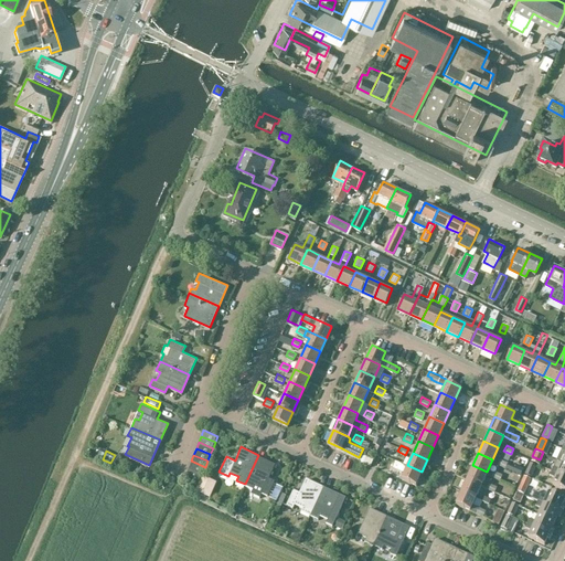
[(275,463),(258,455),(245,484),(253,487),(251,491),(259,496),(262,491),(268,494),(275,479),(268,476),(275,463)]
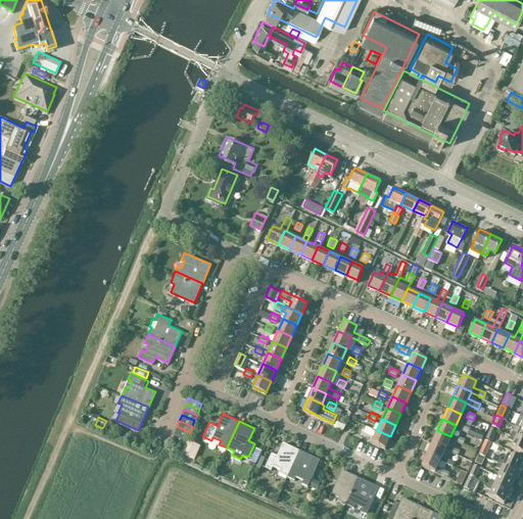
[(366,423),(363,428),(370,432),(372,426),(366,423)]
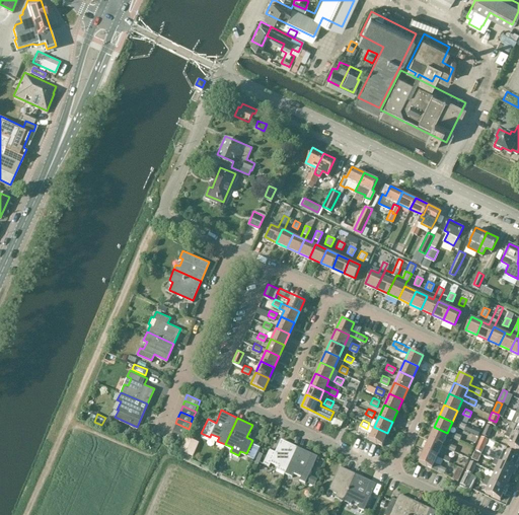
[(459,420),(457,425),(464,428),(466,423),(459,420)]
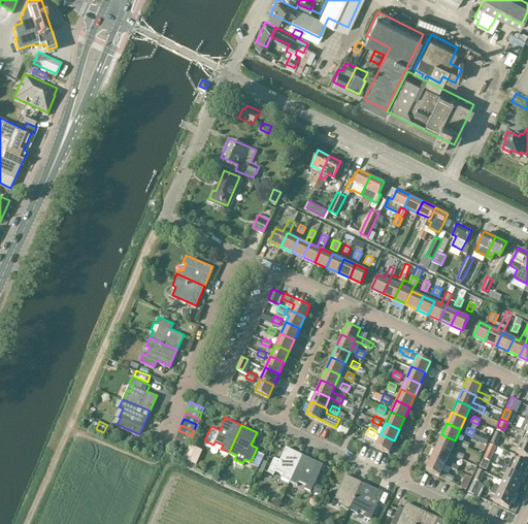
[(518,433),(516,437),(527,443),(527,430),(526,430),(521,427),(518,433)]
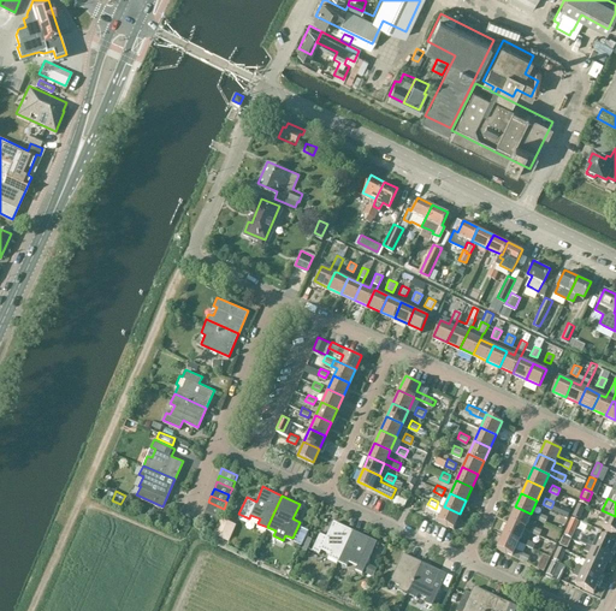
[(220,515),(224,509),(208,502),(206,509),(220,515)]
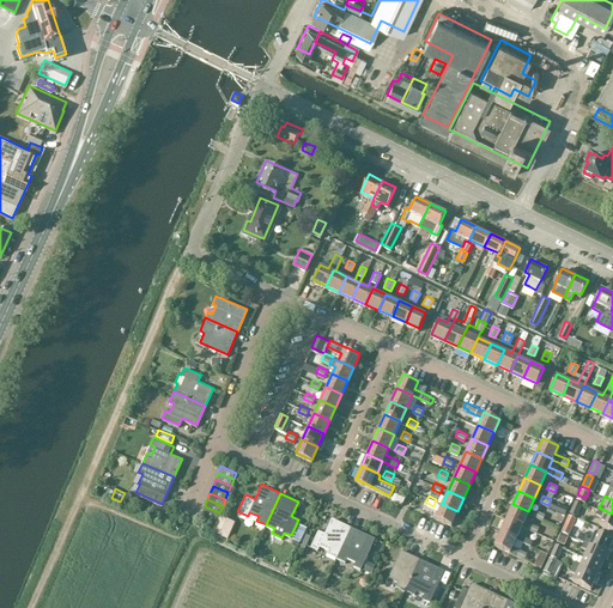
[(582,502),(575,499),(570,511),(576,514),(582,502)]
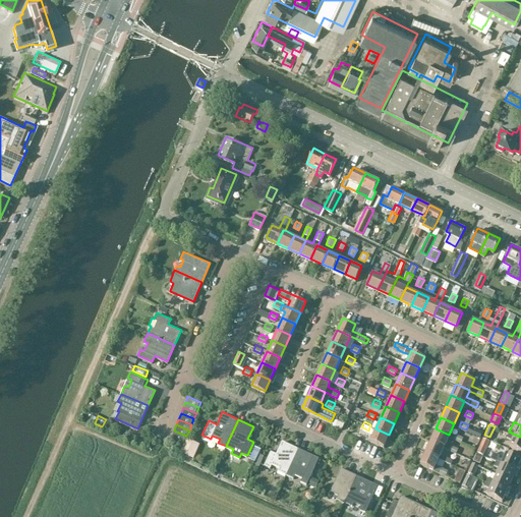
[(375,428),(370,439),(384,445),(389,435),(375,428)]
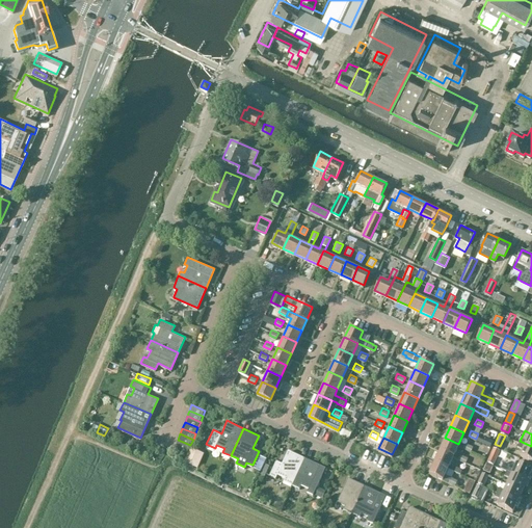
[(453,455),(458,444),(445,438),(440,449),(453,455)]
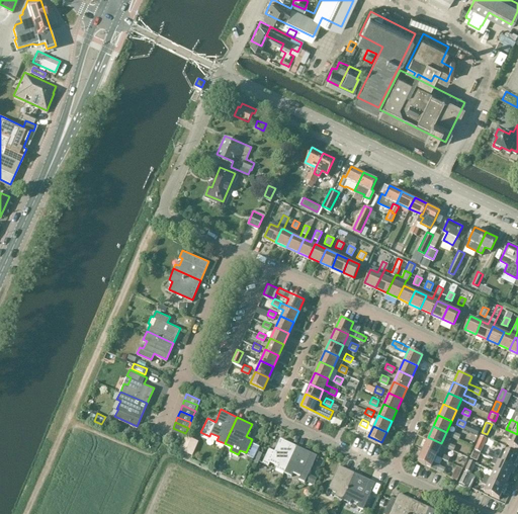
[(173,428),(171,432),(170,434),(183,439),(185,433),(173,428)]
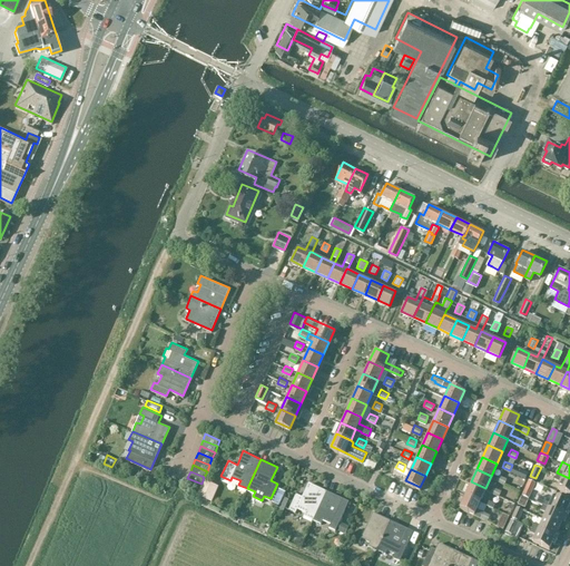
[(569,478),(557,472),(554,477),(561,480),(558,487),(569,491),(569,478)]
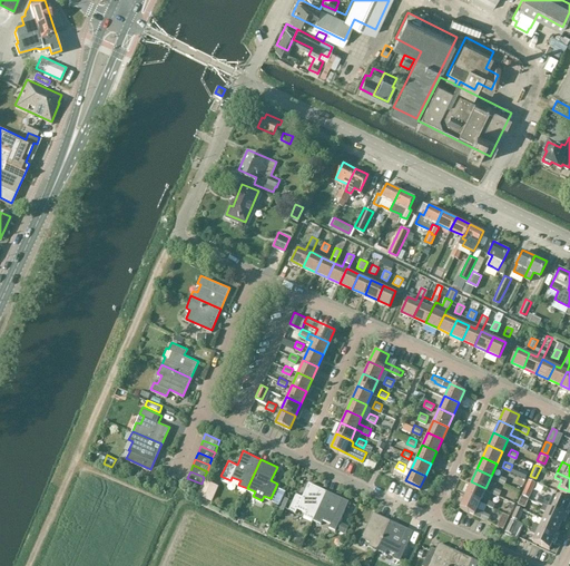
[(499,474),(497,479),(504,484),(507,477),(499,474)]
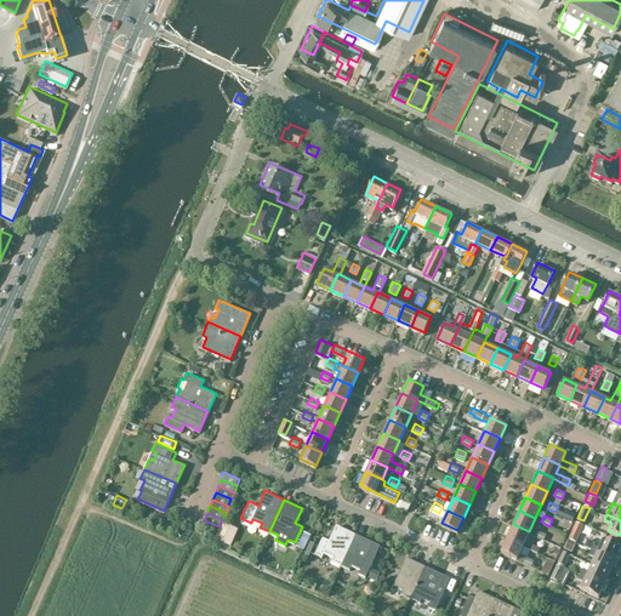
[(222,520),(215,537),(224,542),(232,525),(222,520)]
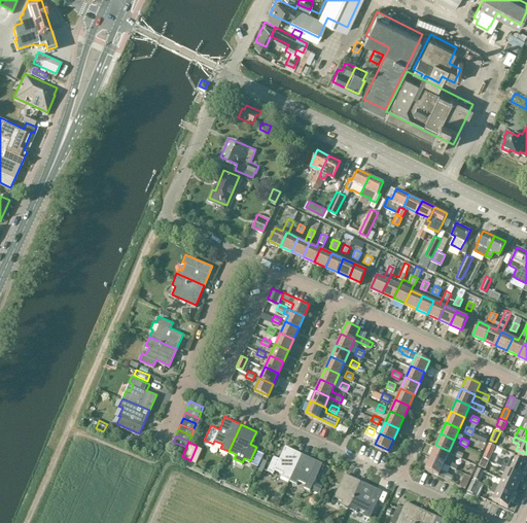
[(489,442),(483,455),(488,458),(495,444),(489,442)]
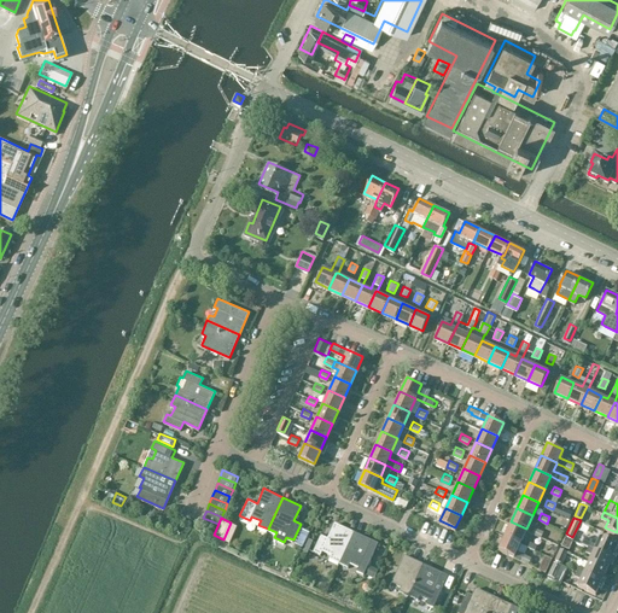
[(321,532),(314,549),(321,553),(322,549),(327,550),(331,553),(330,556),(338,561),(354,530),(334,521),(328,536),(321,532)]
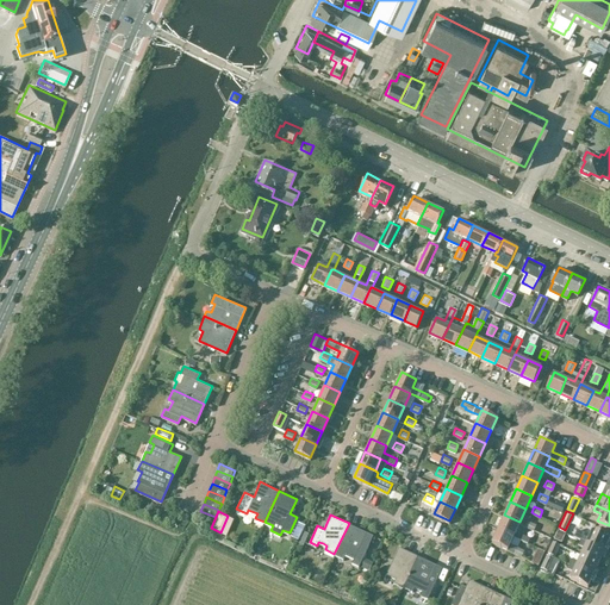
[(516,530),(520,522),(504,515),(498,528),(514,535),(520,537),(520,538),(528,542),(530,536),(522,531),(522,532),(516,530)]
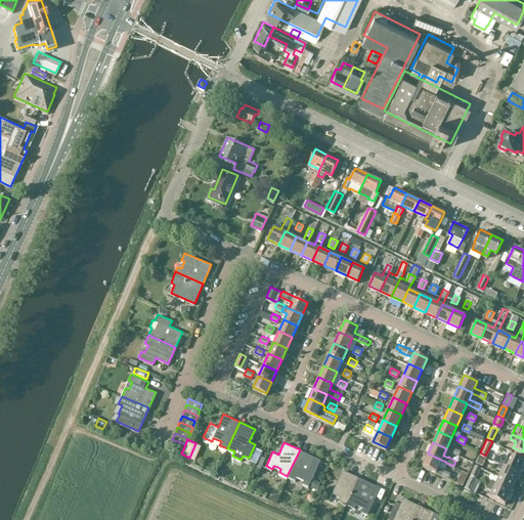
[(453,446),(451,451),(459,455),(461,449),(453,446)]
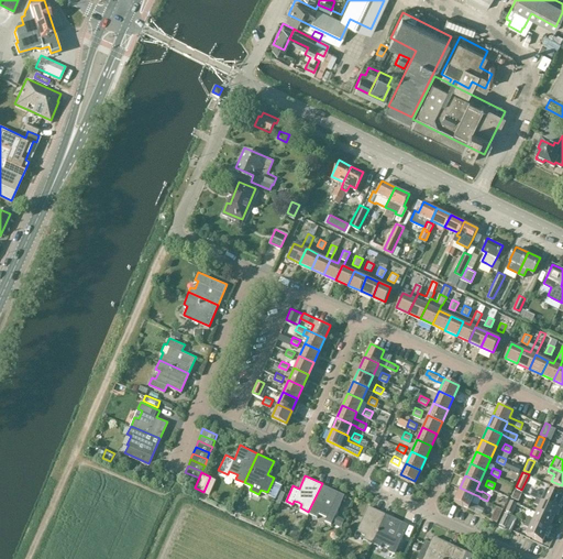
[(322,483),(308,512),(317,516),(319,512),(327,516),(324,519),(331,523),(344,493),(322,483)]
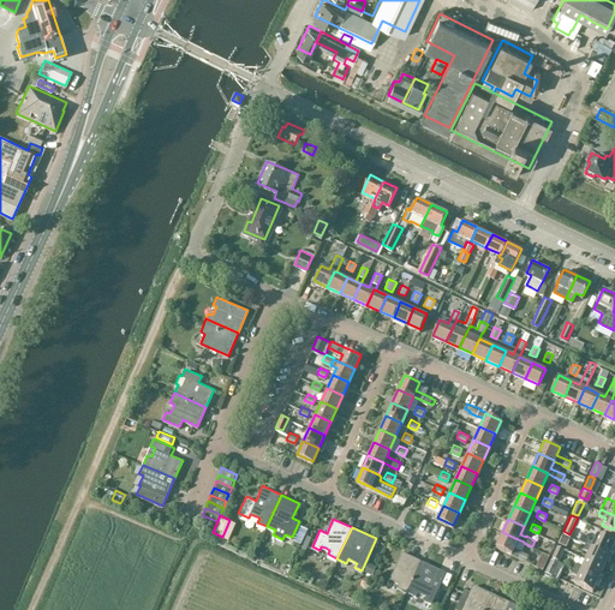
[(595,540),(589,537),(586,543),(613,555),(614,549),(613,548),(614,542),(614,540),(611,539),(611,536),(599,530),(598,533),(595,540)]
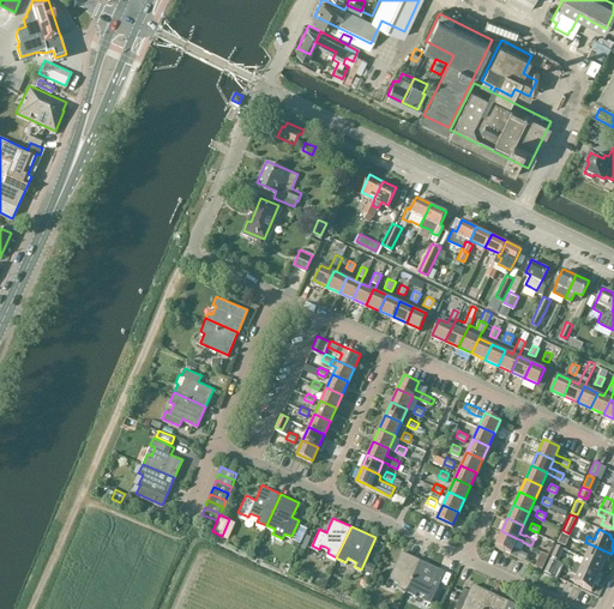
[(517,538),(501,531),(495,544),(511,552),(511,553),(524,559),(528,552),(515,546),(517,538)]
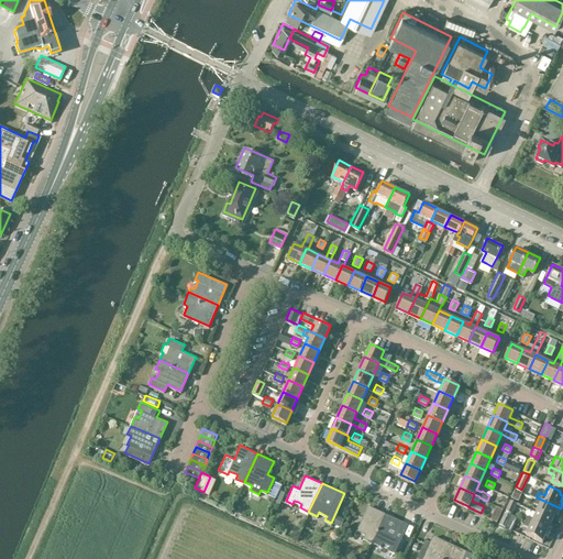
[(521,491),(515,488),(511,495),(518,497),(521,491)]
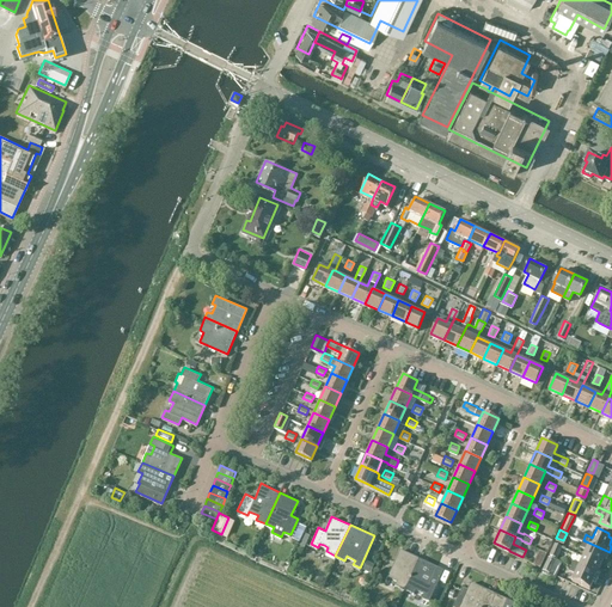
[(587,549),(583,555),(601,563),(605,557),(606,557),(610,552),(583,540),(581,545),(587,549)]
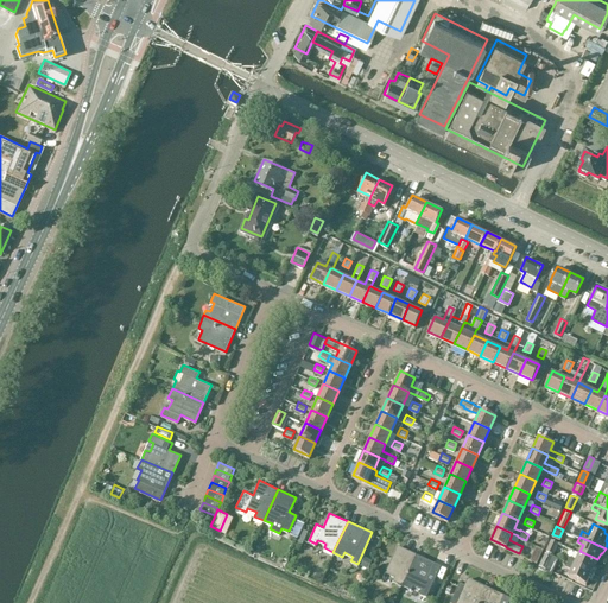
[(551,538),(546,548),(552,551),(557,540),(551,538)]
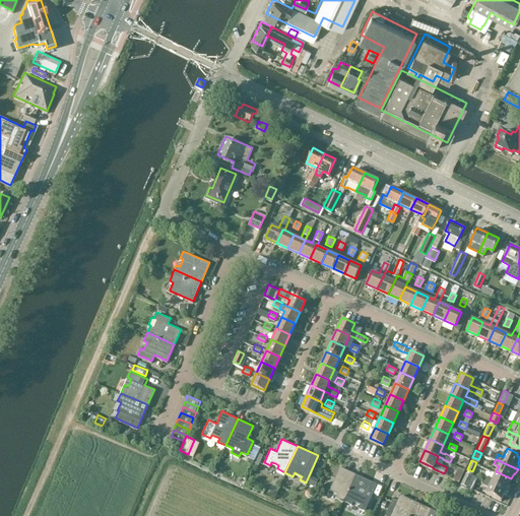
[(340,465),(328,493),(330,489),(337,493),(336,496),(343,500),(355,473),(340,465)]
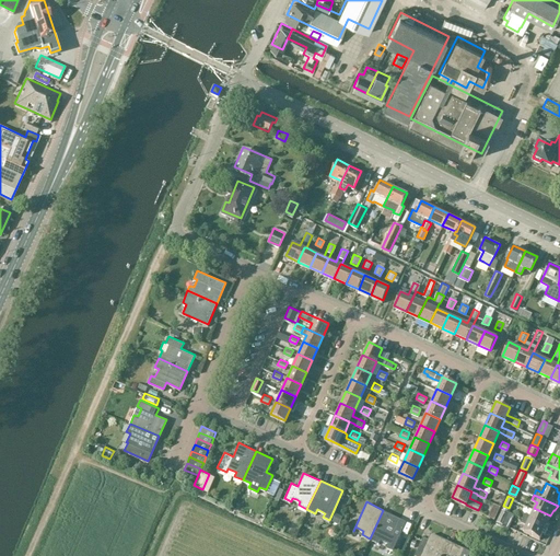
[(502,508),(497,520),(502,522),(508,510),(502,508)]
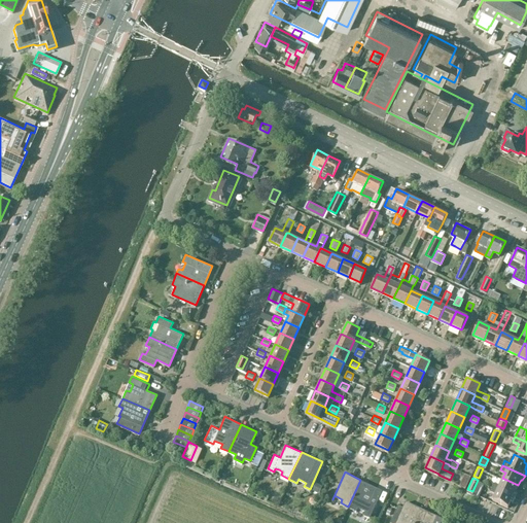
[(494,482),(492,486),(515,496),(517,491),(516,490),(518,485),(502,478),(499,484),(494,482)]
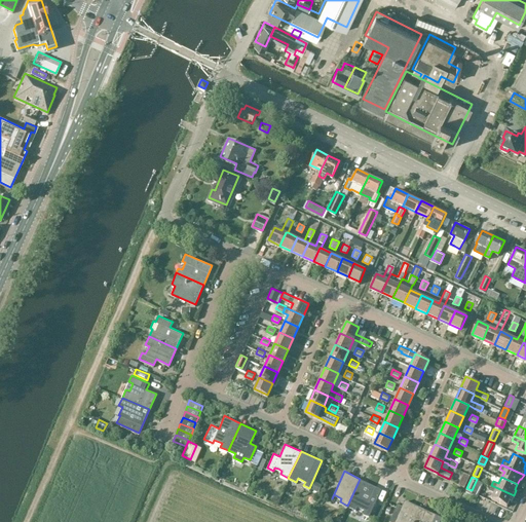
[(360,479),(347,506),(355,509),(357,506),(365,509),(363,512),(369,515),(381,488),(360,479)]
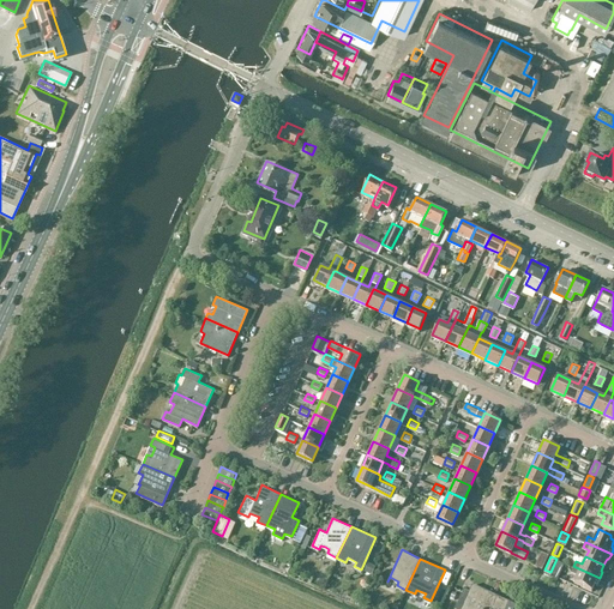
[(597,584),(597,583),(600,578),(573,566),(571,571),(578,574),(575,580),(593,589),(595,583),(597,584)]
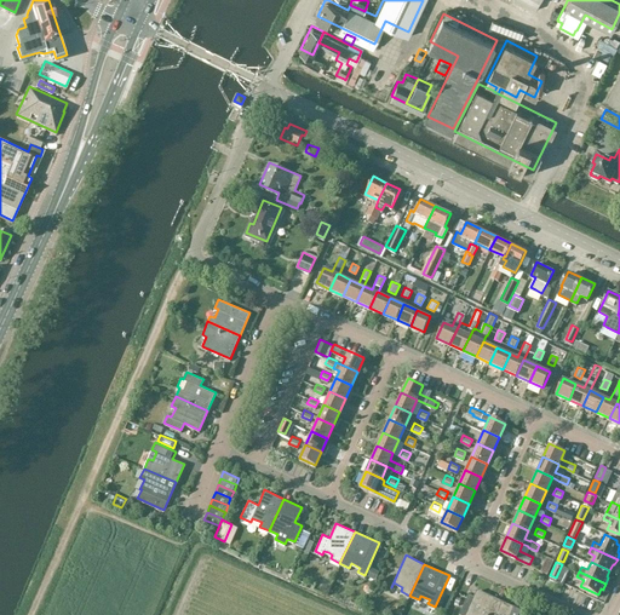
[(487,614),(495,597),(477,588),(474,595),(469,592),(459,613),(463,614),(487,614)]
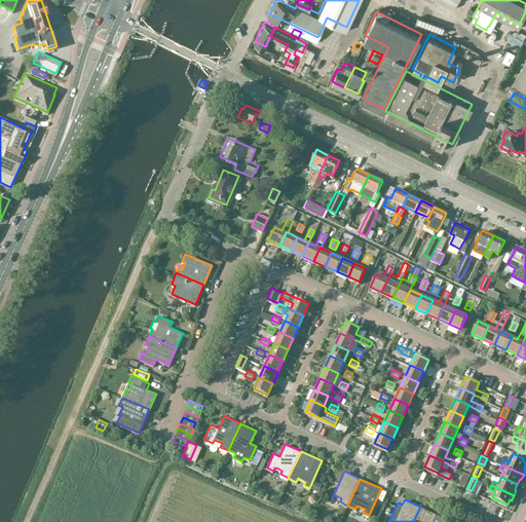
[(420,507),(413,521),(439,521),(442,516),(420,507)]
